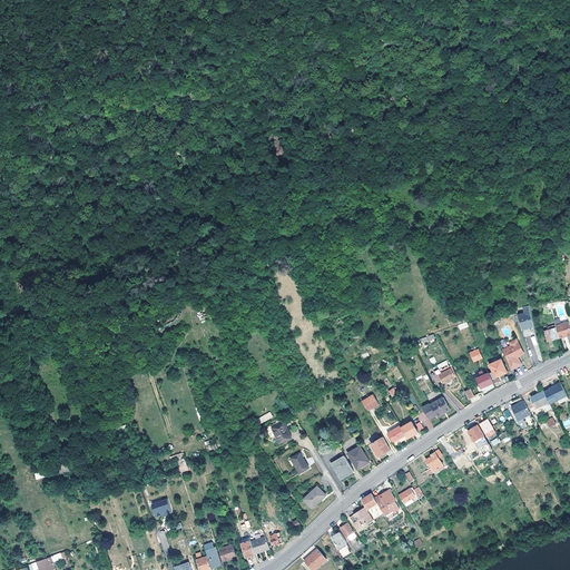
[(533,323),(529,305),(523,305),(526,312),(518,314),(522,328),(529,326),(528,325),(533,323)]
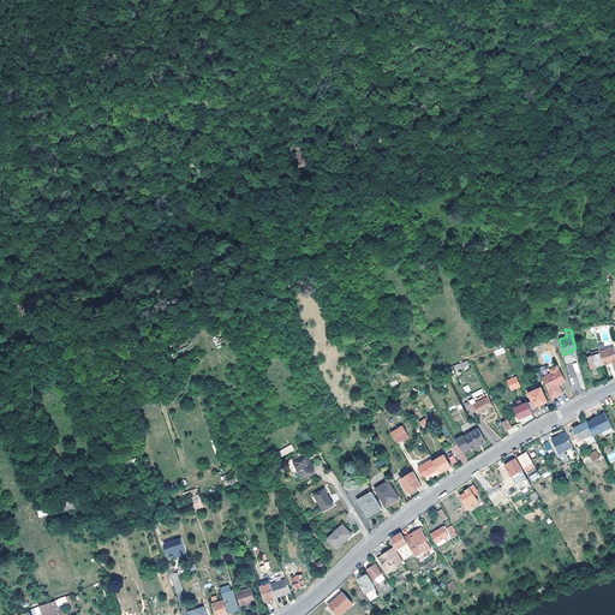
[(601,352),(604,365),(614,362),(614,350),(614,348),(601,352)]
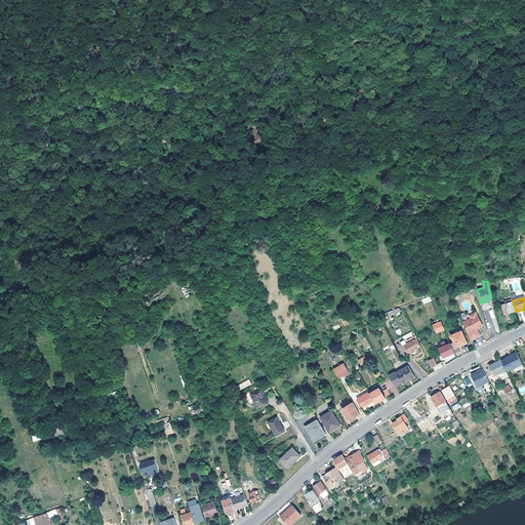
[(506,315),(516,312),(513,300),(513,299),(506,301),(507,305),(502,306),(506,315)]
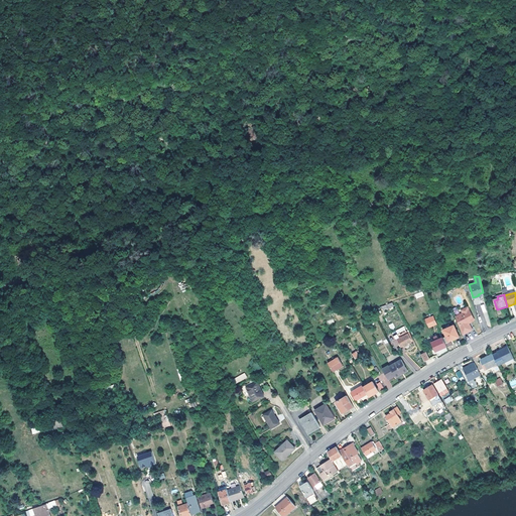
[(464,313),(457,316),(462,330),(464,335),(474,330),(470,323),(476,319),(469,307),(462,310),(464,313)]
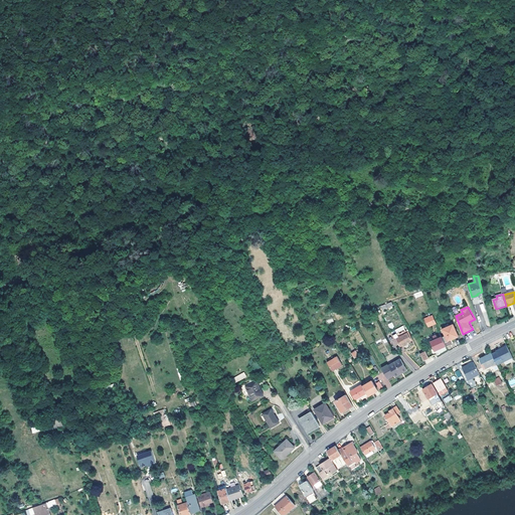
[(370,321),(366,315),(361,318),(365,324),(370,321)]
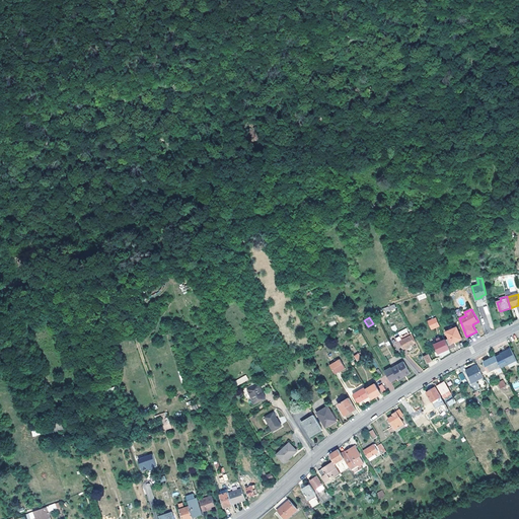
[(433,329),(441,326),(437,318),(429,322),(433,329)]
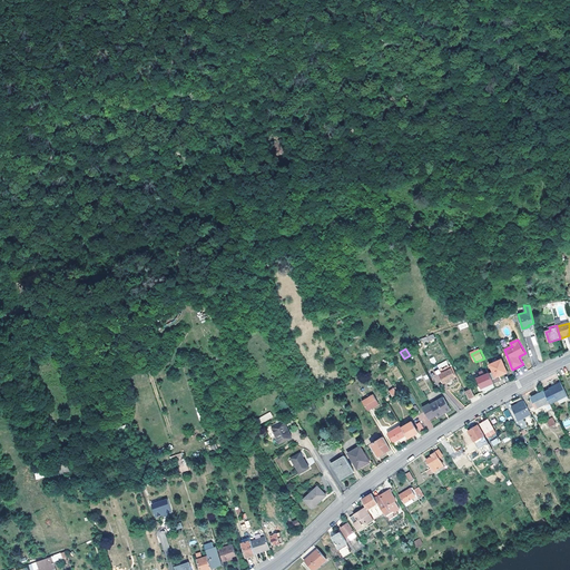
[(491,374),(494,380),(497,379),(497,377),(508,372),(502,360),(491,364),(494,372),(491,374)]
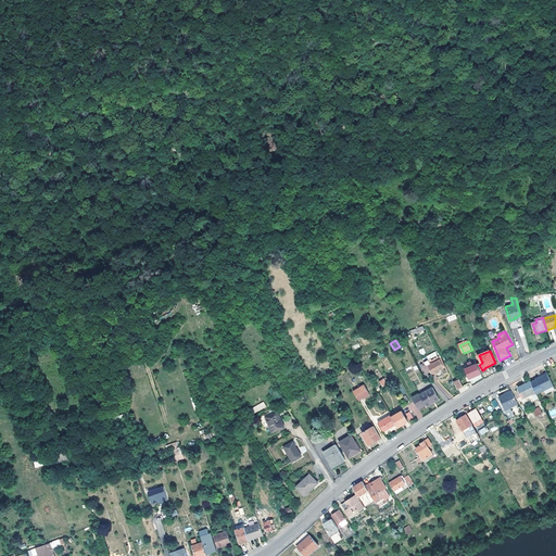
[(446,367),(442,358),(441,359),(439,355),(430,359),(426,363),(430,371),(432,370),(433,374),(436,373),(437,375),(442,371),(441,370),(446,367)]
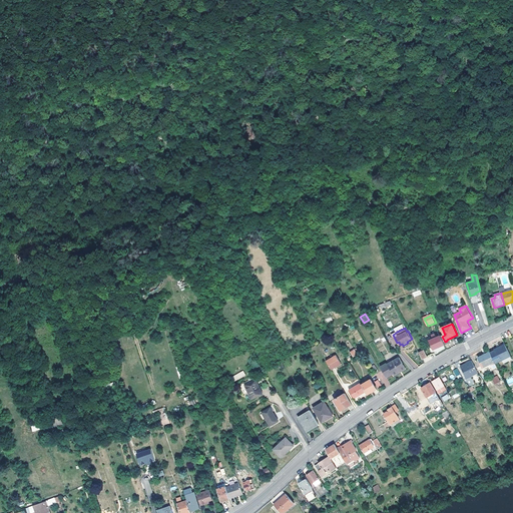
[(434,350),(446,345),(445,342),(442,337),(442,336),(438,338),(436,334),(433,336),(434,339),(430,341),(434,350)]
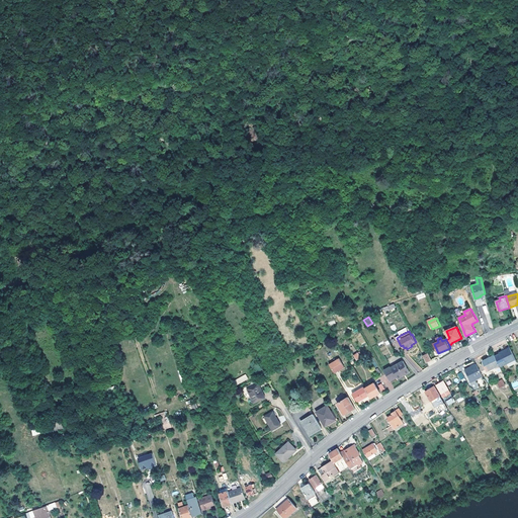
[(511,348),(503,352),(509,364),(517,360),(511,349),(511,348)]
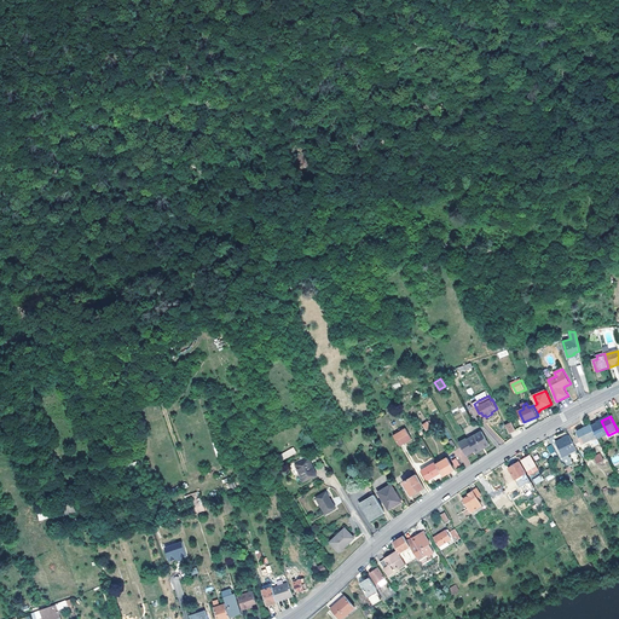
[(597,437),(600,440),(608,435),(601,421),(597,423),(599,423),(593,426),(597,437)]
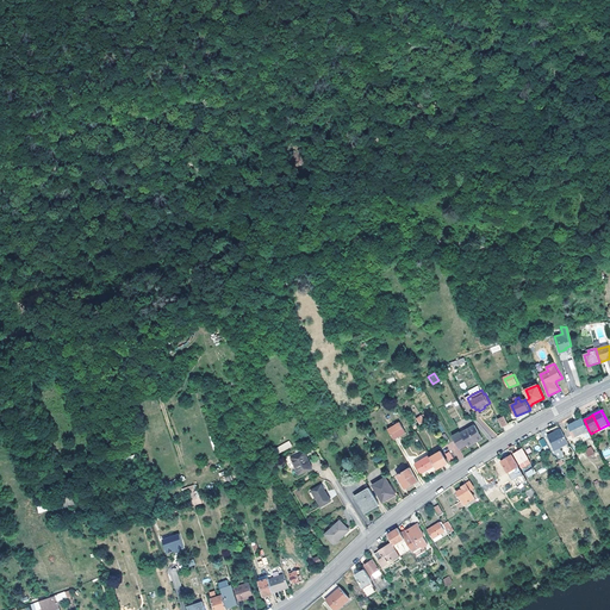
[(506,416),(499,419),(503,428),(509,424),(506,416)]
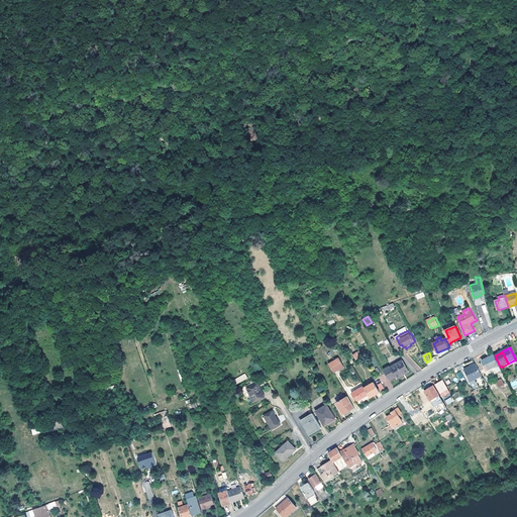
[(493,368),(499,365),(495,355),(494,354),(483,360),(486,367),(488,370),(493,368)]
